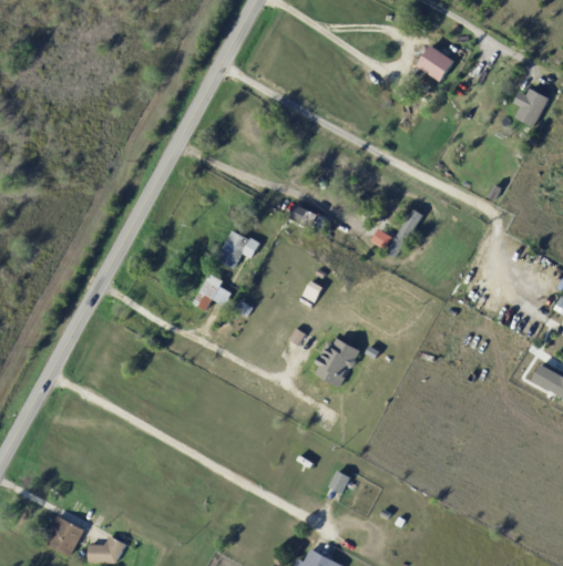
[(423,70),(416,64),(429,44),(452,61),(438,80),(423,70)]
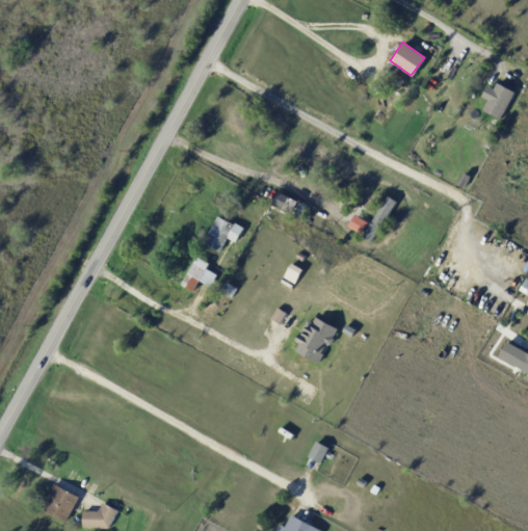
[(498,83),(512,91),(498,118),(481,109),(486,100),(480,96),(486,85),(493,88),(496,83),(498,83)]
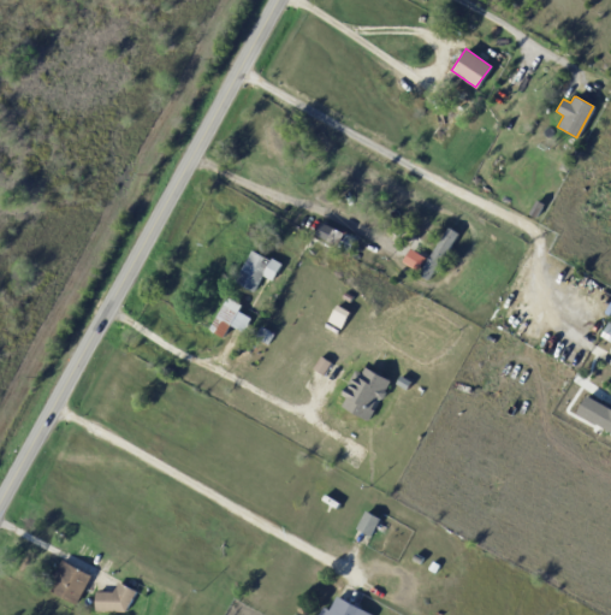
[(562,159),(569,163),(565,172),(557,169),(562,159)]
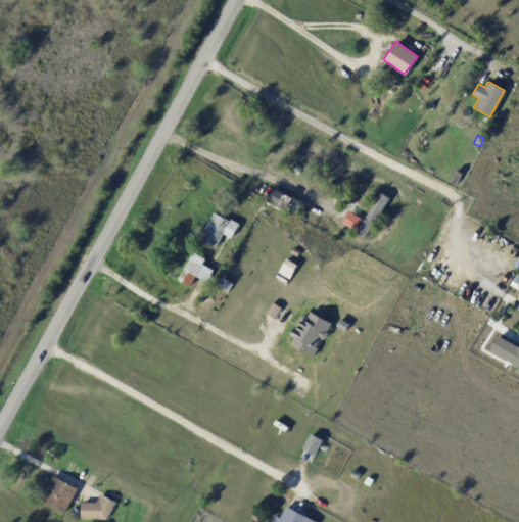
[(447,180),(455,169),(461,173),(455,184),(447,180)]
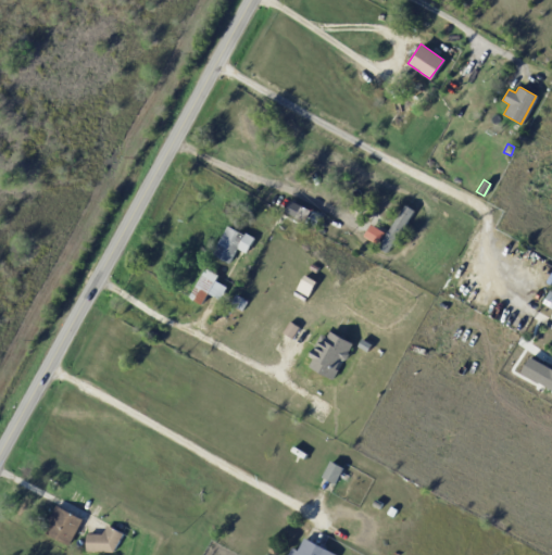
[(297,205),(286,199),(280,211),(291,216),(297,205)]
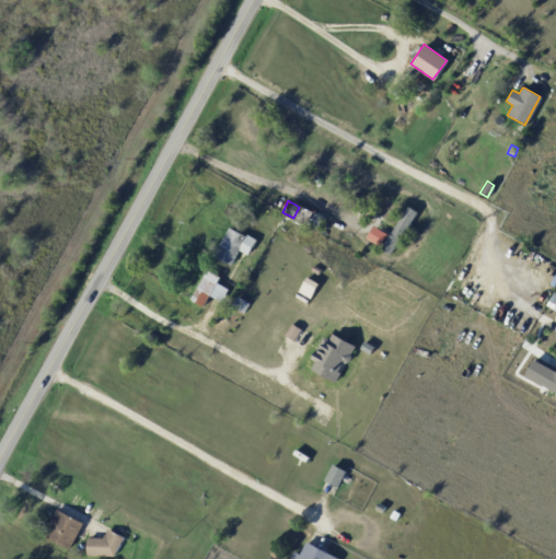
[(377,247),(386,254),(413,212),(404,206),(377,247)]
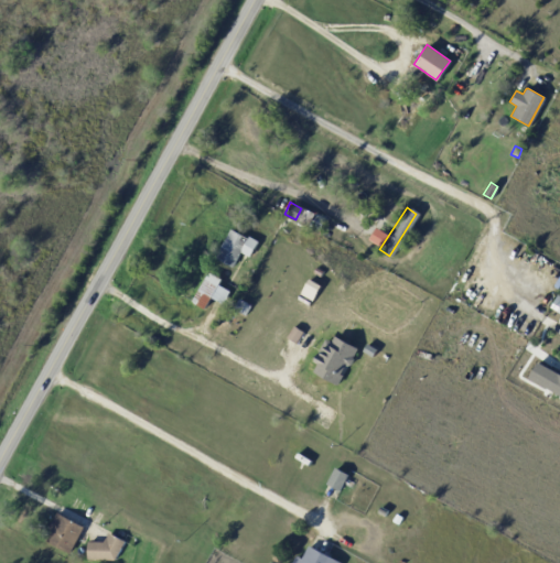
[(310,222),(314,213),(324,219),(319,230),(312,227),(311,227),(308,225),(310,222)]
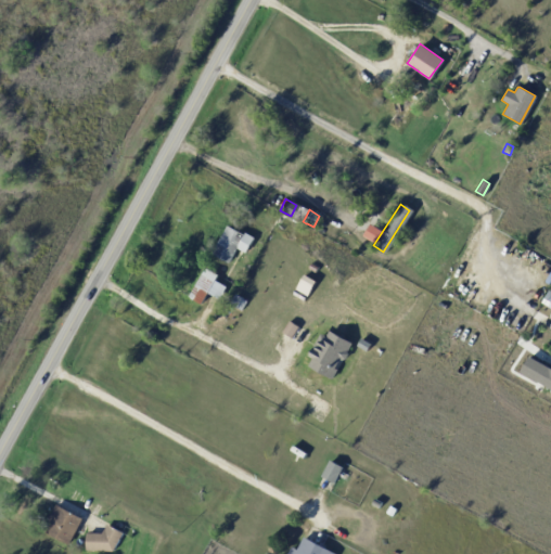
[(241,250),(235,247),(227,261),(210,253),(227,224),(243,233),(244,232),(253,236),(244,252),(241,250)]
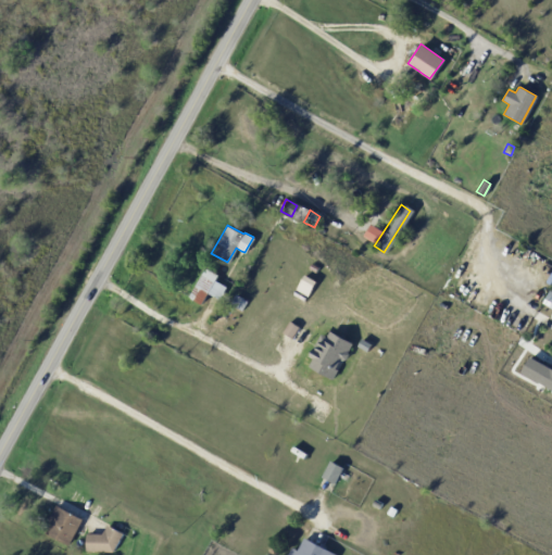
[(211,288),(201,304),(188,297),(204,267),(218,275),(211,288)]
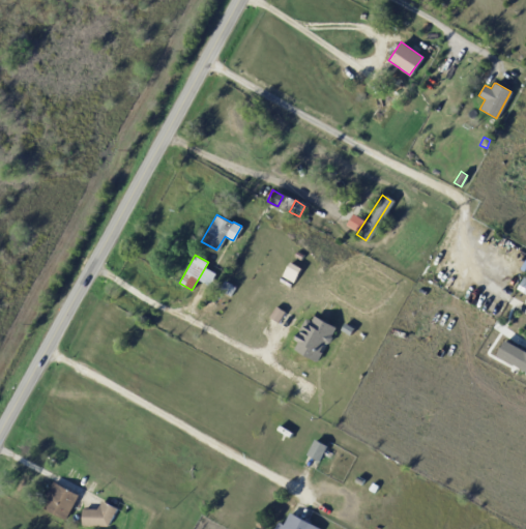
[(279,276),(291,281),(297,266),(285,261),(279,276)]
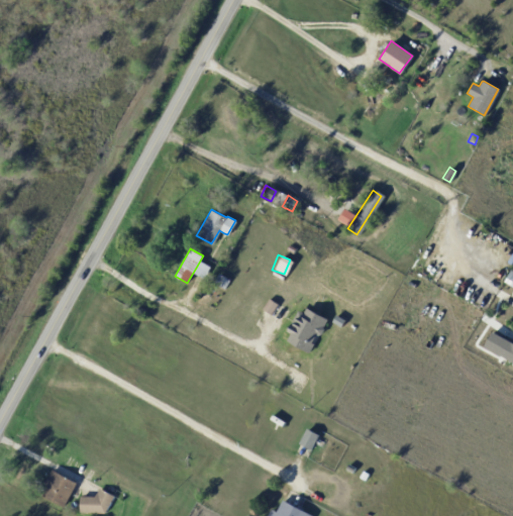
[(512,271),(512,287),(503,281),(510,270),(512,271)]
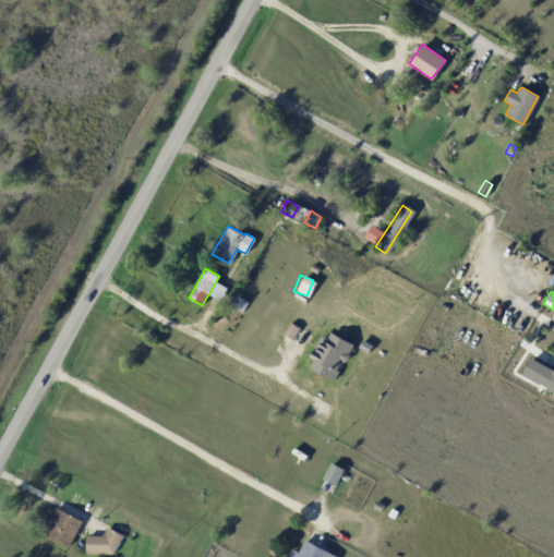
[(241,312),(231,305),(237,297),(247,303),(241,312)]
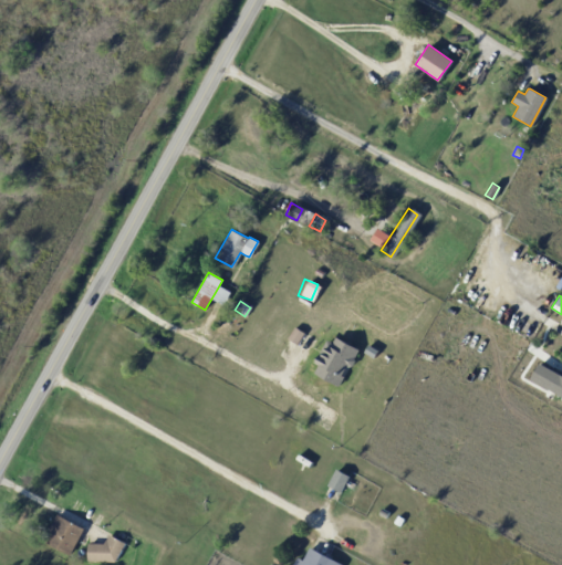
[(228,323),(217,317),(211,331),(221,335),(228,323)]
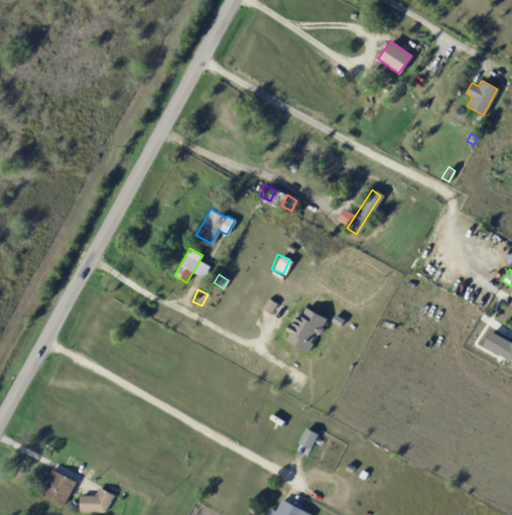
[(479,346),(511,362),(511,343),(487,331),(479,346)]
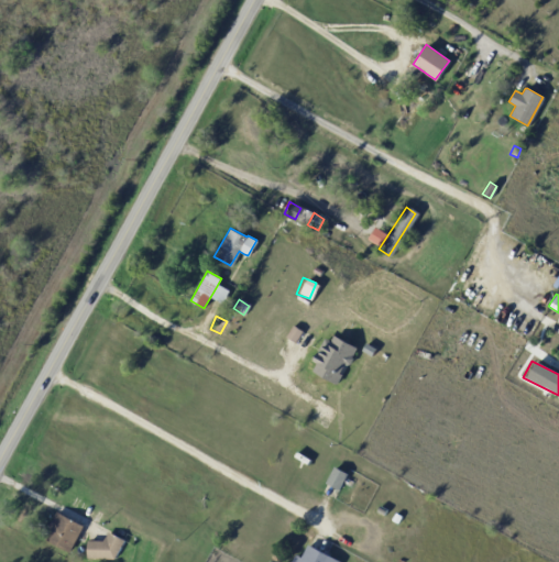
[(291,426),(297,429),(296,430),(300,432),(297,439),(294,437),(293,438),(286,434),(291,426)]
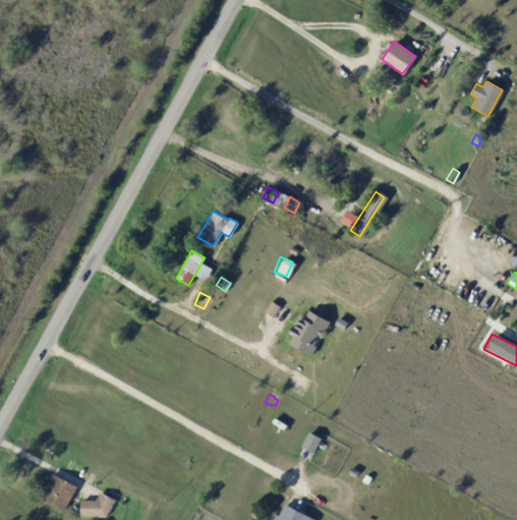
[(311,453),(301,447),(308,431),(322,439),(313,454),(311,453)]
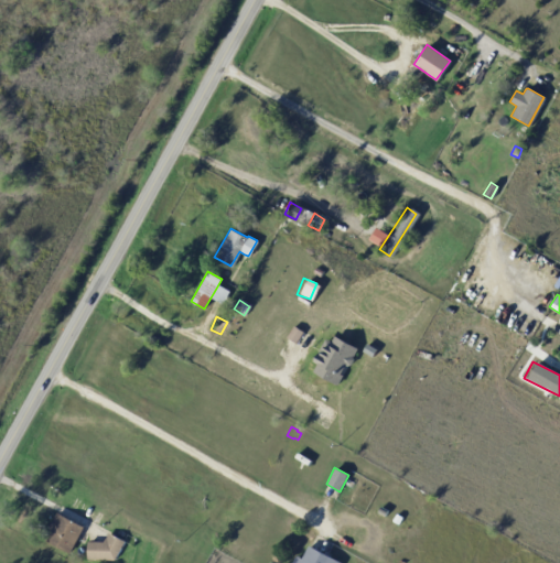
[(343,490),(346,484),(353,486),(348,494),(343,490)]
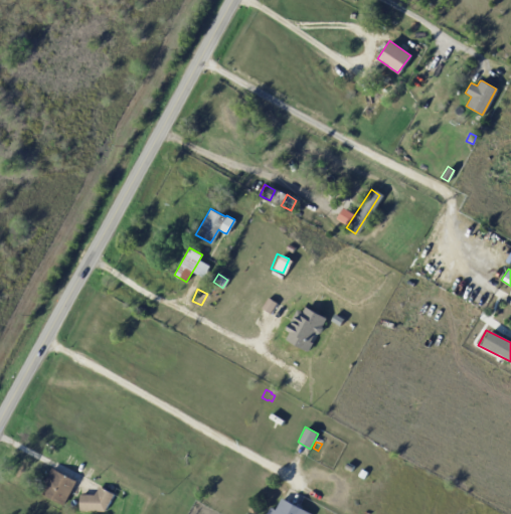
[(69,494),(62,506),(38,493),(51,468),(75,482),(69,494)]
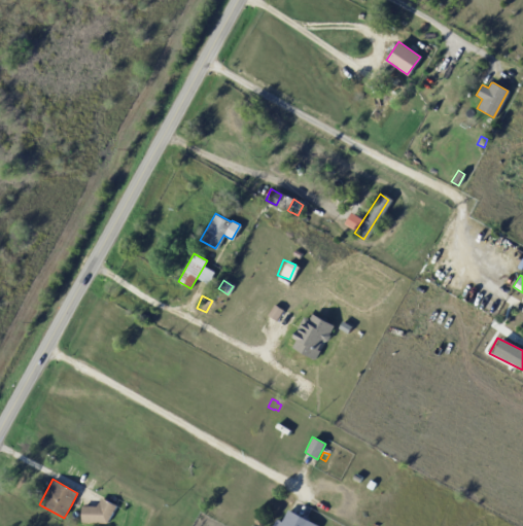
[(81,510),(81,506),(96,506),(101,497),(116,506),(106,524),(81,523),(81,510)]
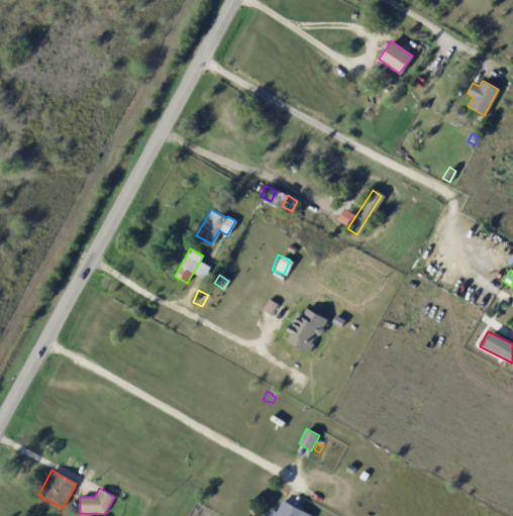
[(297,508),(312,515),(266,515),(270,509),(275,512),(282,500),(297,508)]
